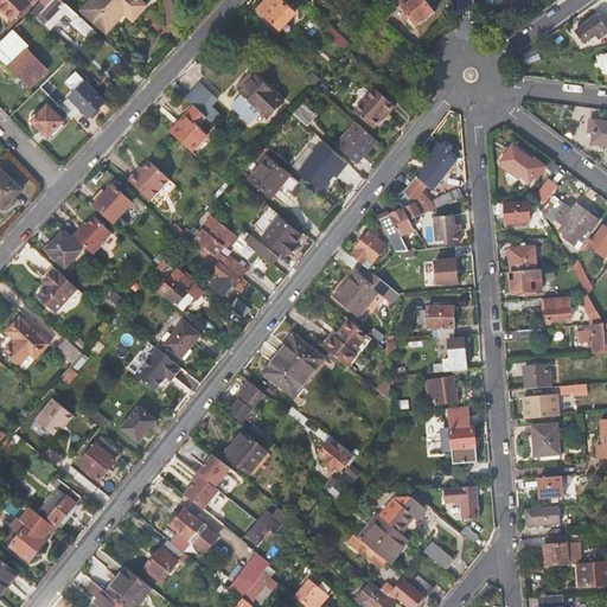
[(26,0),(0,0),(0,10),(12,21),(30,2),(26,0)]
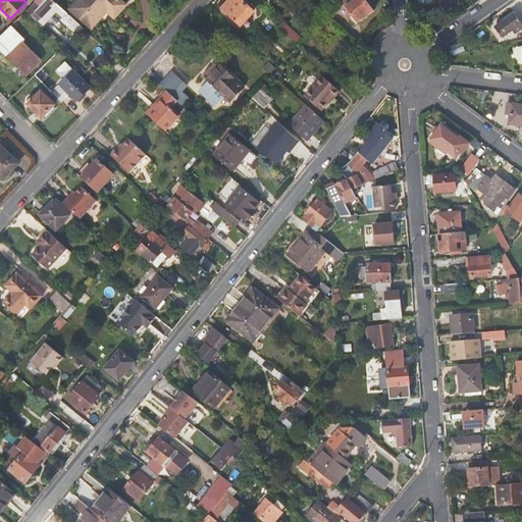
[(77,34),(84,28),(57,4),(53,0),(36,0),(27,10),(43,25),(56,10),(63,17),(61,19),(77,34)]
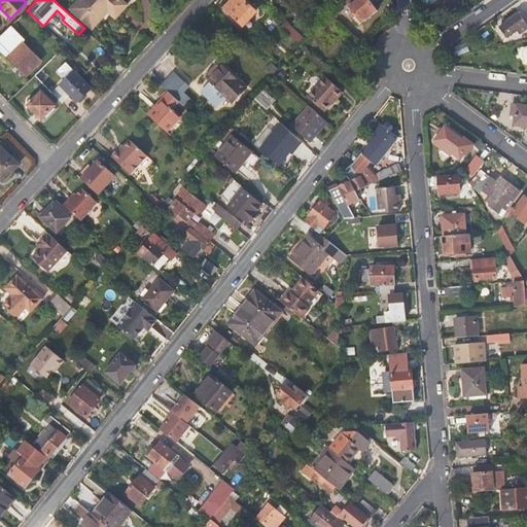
[(121,0),(79,0),(71,9),(92,29),(108,11),(115,18),(128,5),(121,0)]
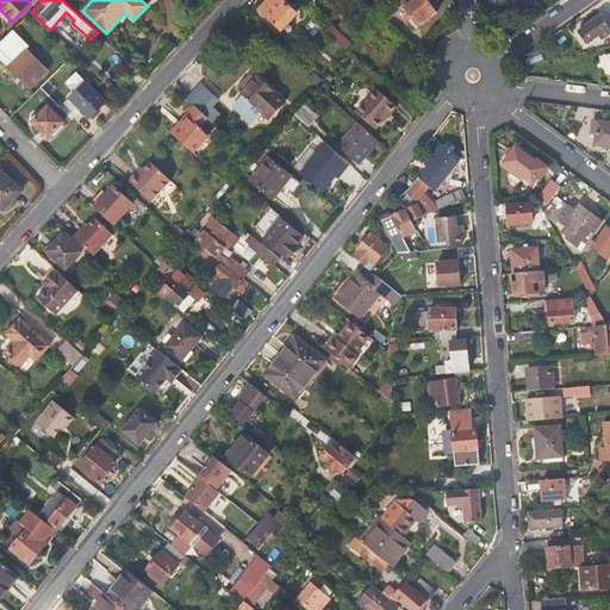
[(282,0),(267,0),(259,10),(281,30),(297,13),(282,0)]
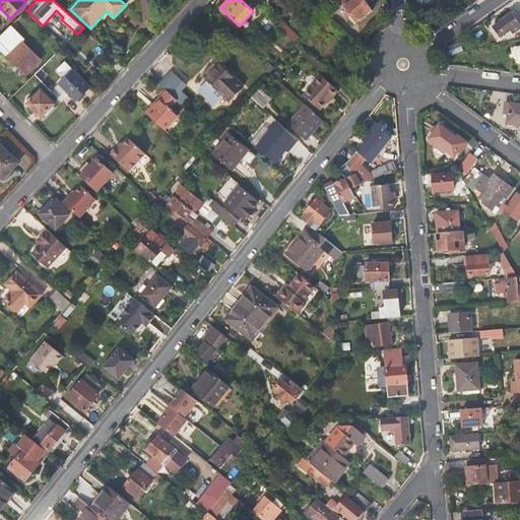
[(340,0),(349,12),(348,13),(355,22),(373,10),(365,0),(340,0)]
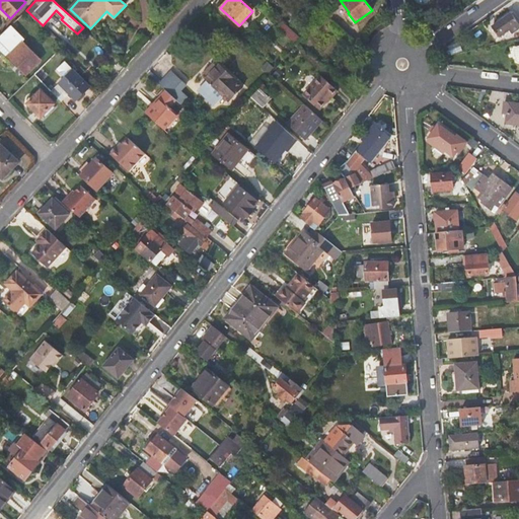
[(518,28),(518,25),(511,15),(493,28),(502,42),(518,28)]
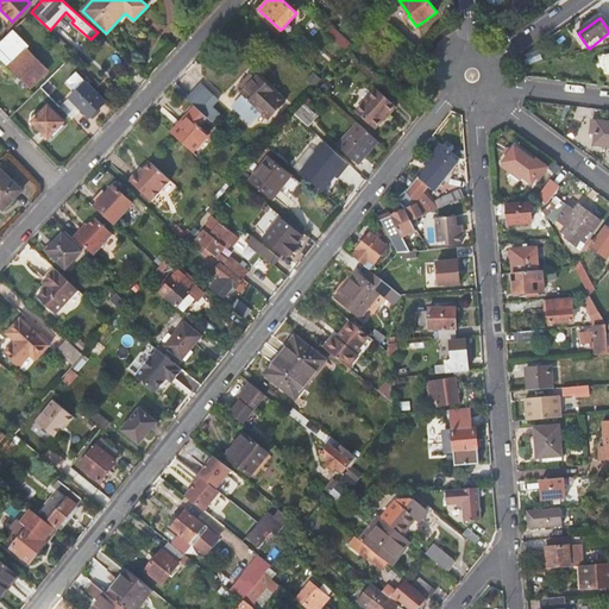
[(0,49),(12,62),(8,64),(24,79),(31,86),(46,71),(25,49),(29,45),(13,30),(0,42),(0,49)]
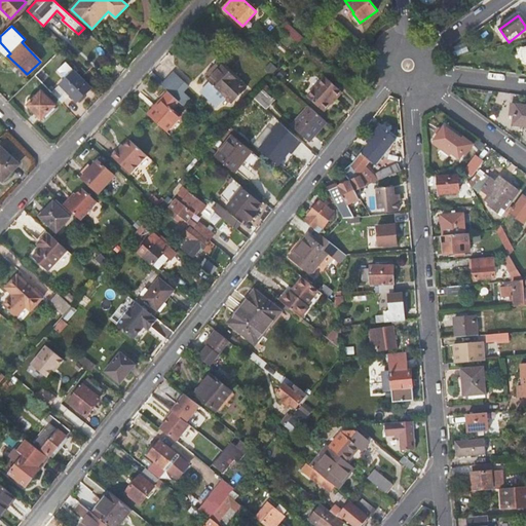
[(291,27),(286,32),(300,44),(304,39),(291,27)]
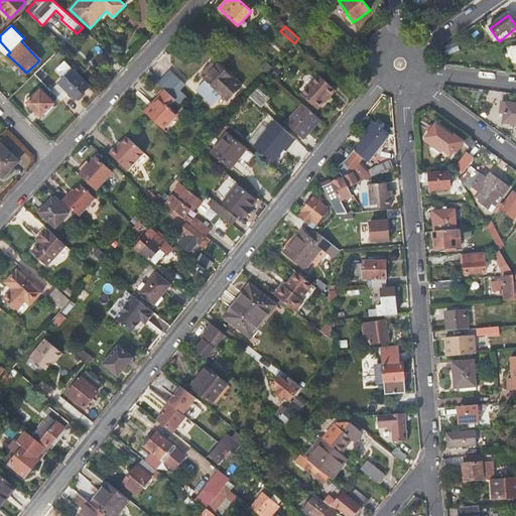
[(10,52),(0,41),(0,49),(19,68),(20,67),(7,54),(10,52)]
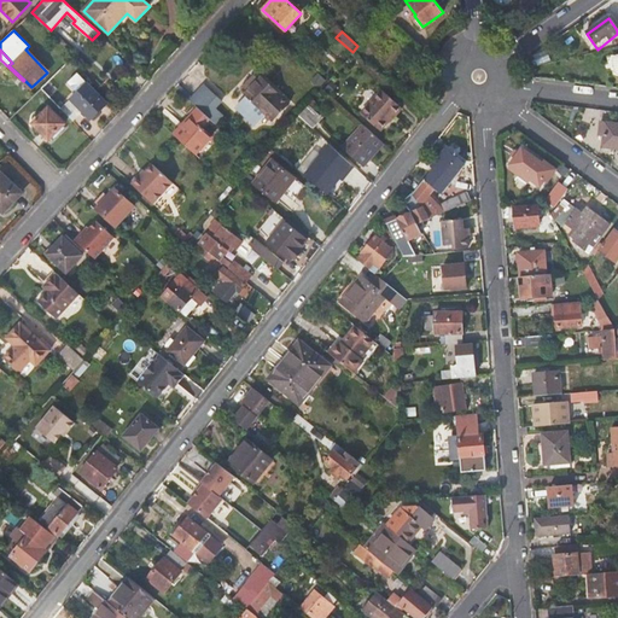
[(134,79),(140,71),(128,59),(122,66),(134,79)]
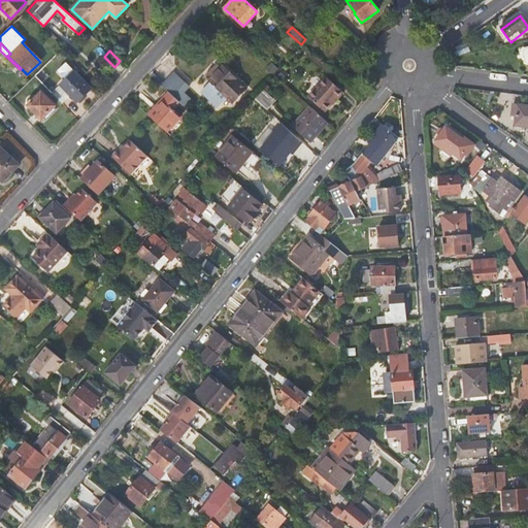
[(91,89),(75,71),(67,63),(59,71),(67,79),(52,93),(62,103),(70,96),(76,103),(91,89)]
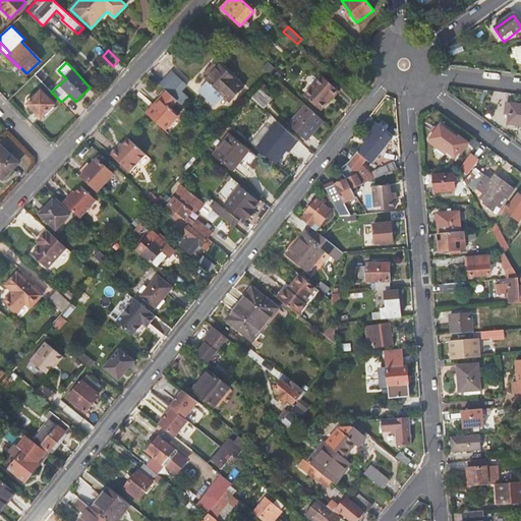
[(205,72),(209,76),(218,66),(214,63),(205,72)]
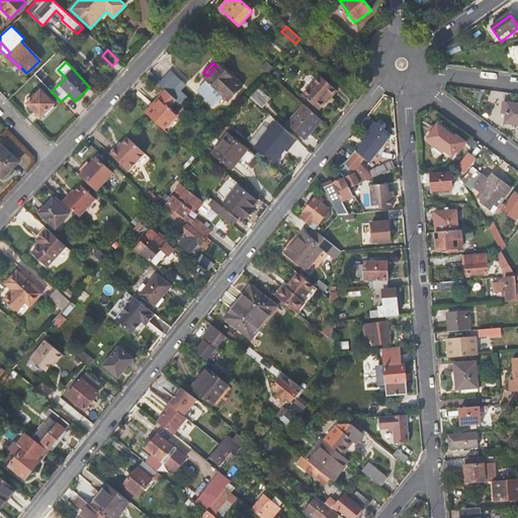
[(217,66),(207,76),(204,79),(206,80),(197,90),(213,104),(223,94),(228,99),(241,85),(218,64),(217,66)]
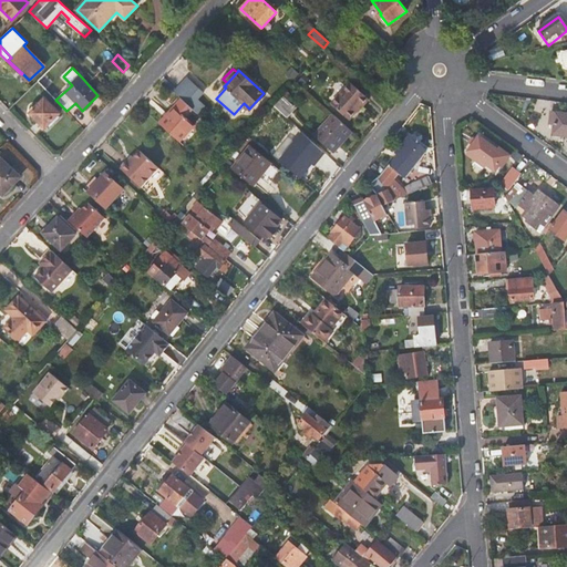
[(184,99),(194,86),(177,71),(167,82),(184,99)]
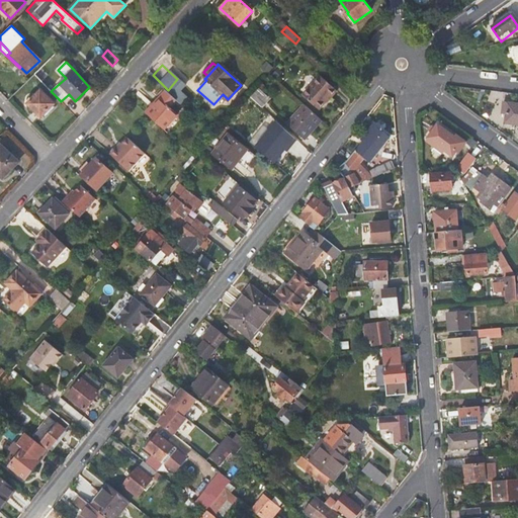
[(320,75),(303,94),(320,110),(337,91),(320,75)]
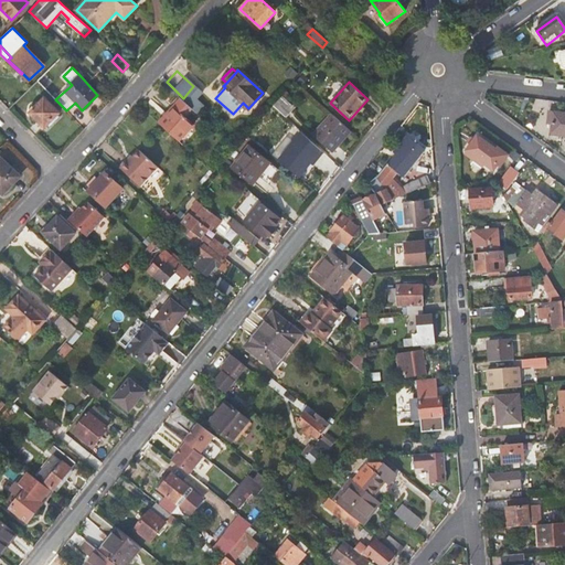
[(164,115),(158,123),(179,141),(202,117),(180,97),(173,104),(177,107),(167,117),(164,115)]
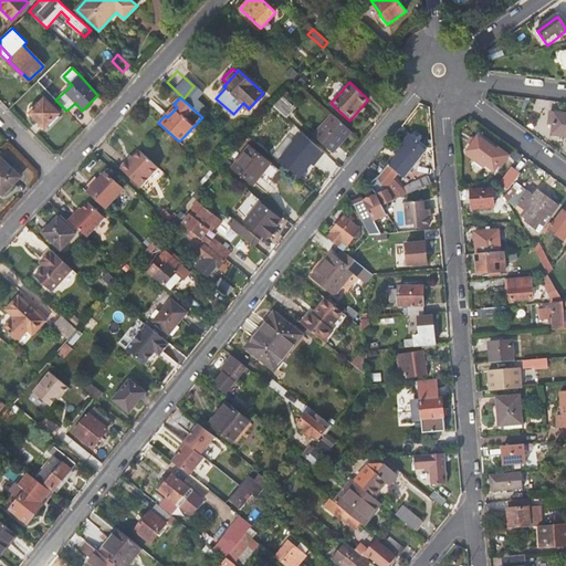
[(292,108),(280,97),(273,105),(285,117),(292,108)]
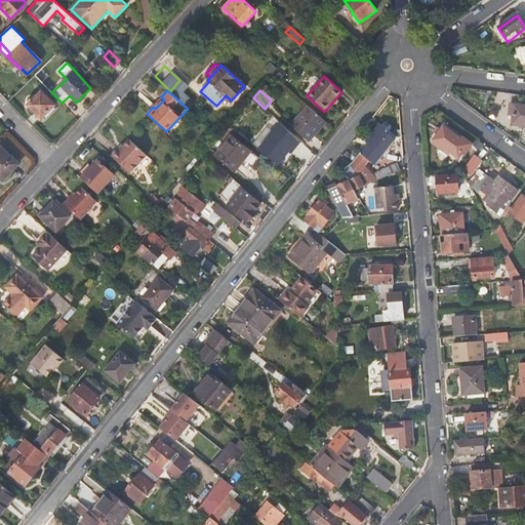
[(41,91),(27,105),(41,120),(55,106),(41,91)]
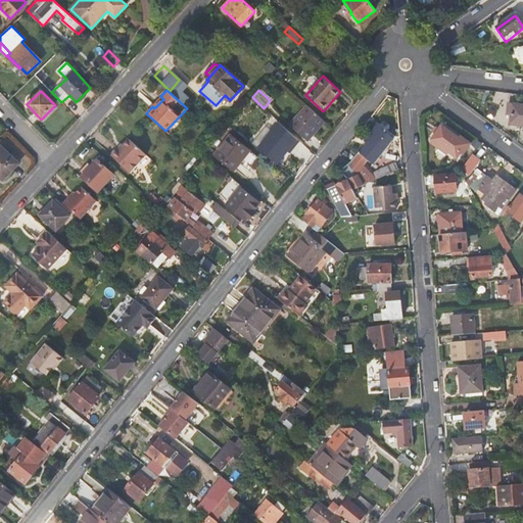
[(160,96),(152,106),(154,108),(163,99),(160,96)]
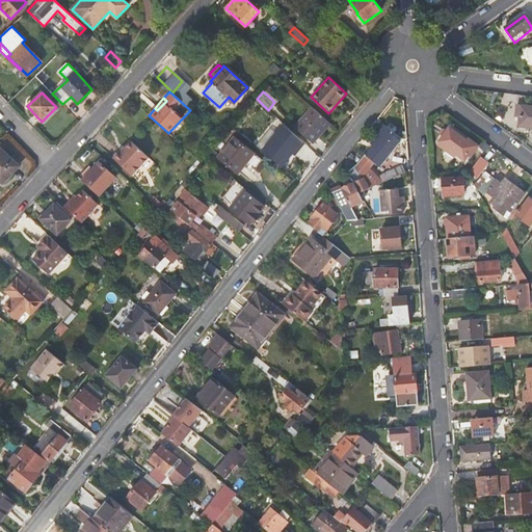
[(520,127),(531,129),(531,107),(521,106),(519,126),(520,127)]
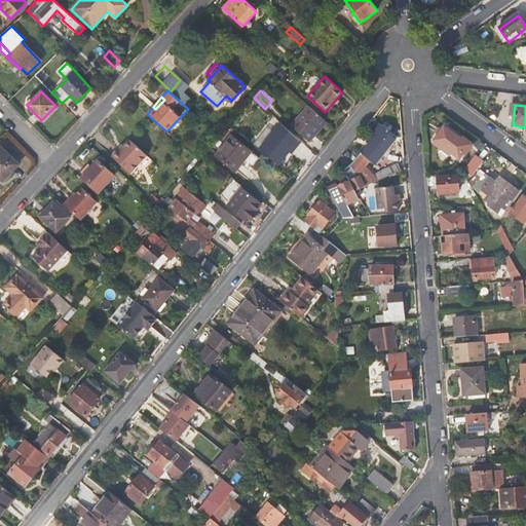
[(309,140),(326,121),(312,110),(296,127),(309,140)]
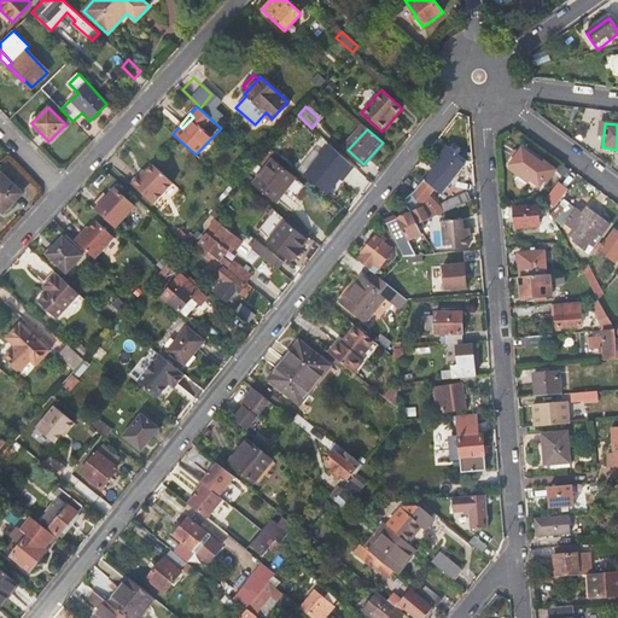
[(354,167),(330,145),(304,175),(327,194),(339,179),(345,173),(347,175),(354,167)]
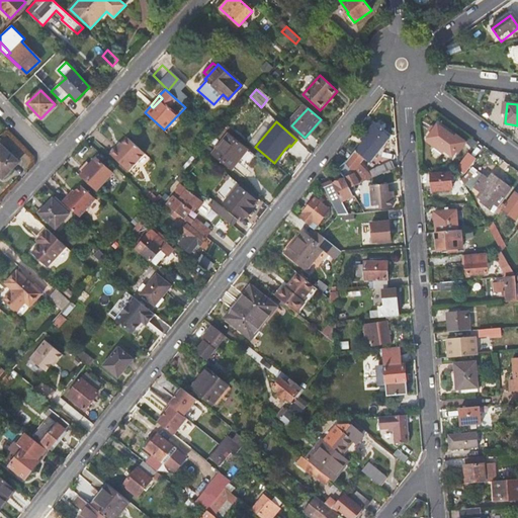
[(426,131),(431,135),(436,126),(431,122),(426,131)]
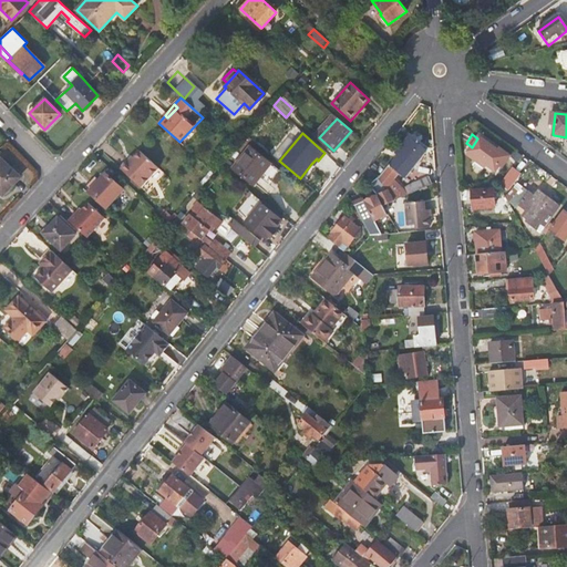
[(399,154),(380,178),(388,188),(394,200),(433,184),(430,176),(405,189),(395,179),(400,174),(406,178),(424,155),(421,146),(408,136),(397,152),(399,154)]
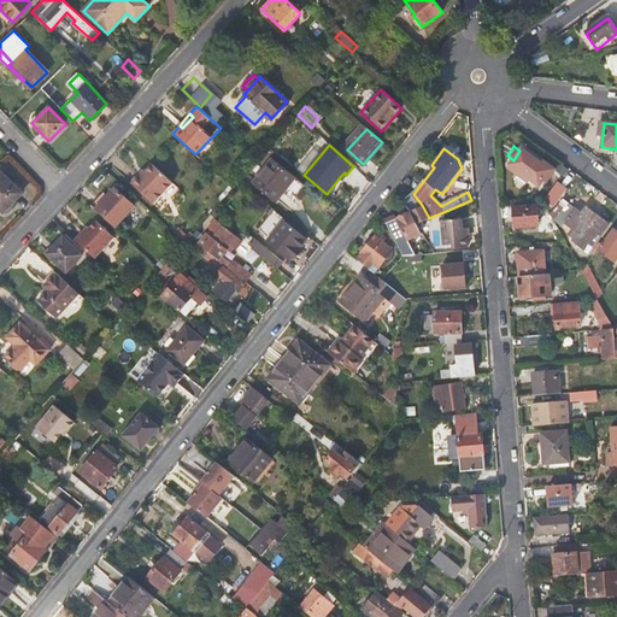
[(513,160),(509,165),(539,187),(551,170),(522,148),(519,151),(513,160)]
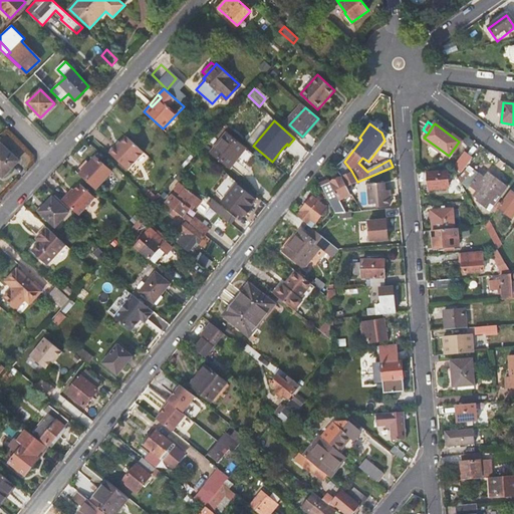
[(227,133),(210,152),(230,169),(240,158),(247,165),(255,156),(227,133)]
